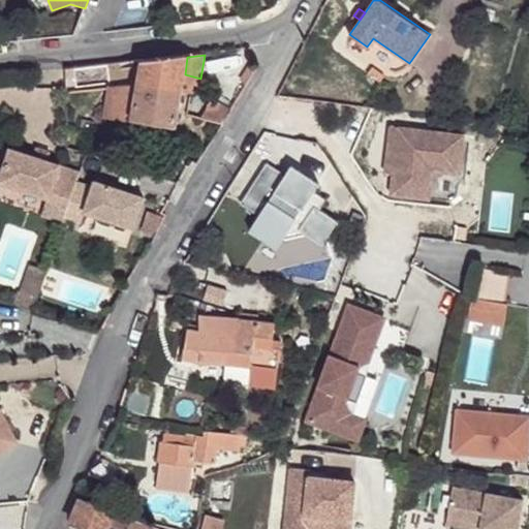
[(187,57),(144,61),(139,88),(111,88),(106,117),(176,128),(182,92),(185,74),(187,57)]
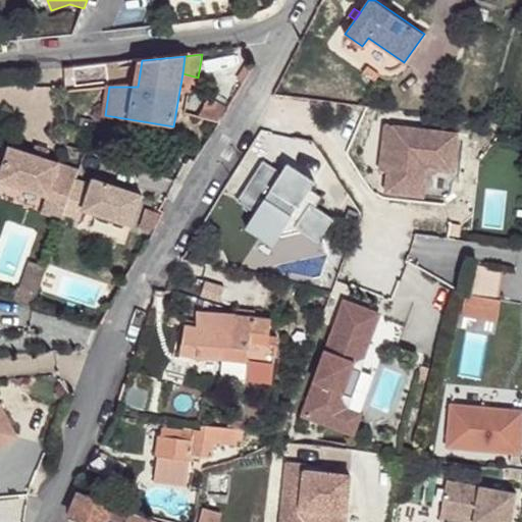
[(379,73),(368,64),(363,71),(375,81),(379,73)]
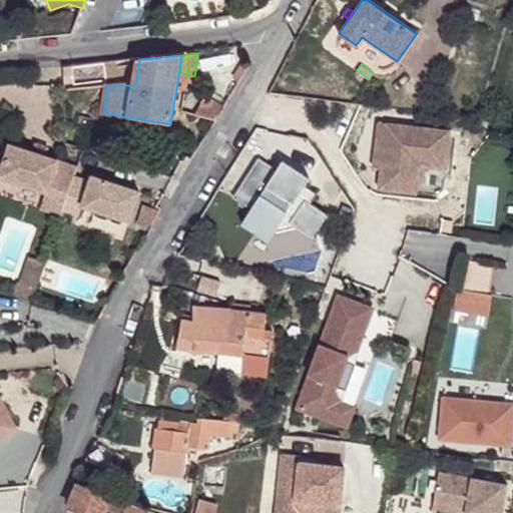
[(204,98),(195,115),(218,120),(224,110),(204,98)]
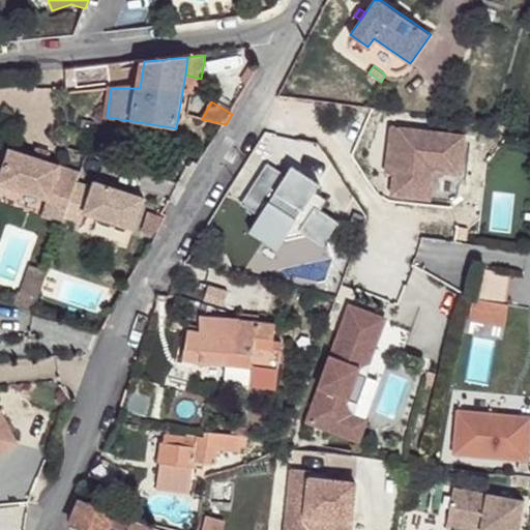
[(430,199),(433,170),(461,173),(465,134),(391,125),(386,165),(394,166),(393,173),(390,195),(430,199)]
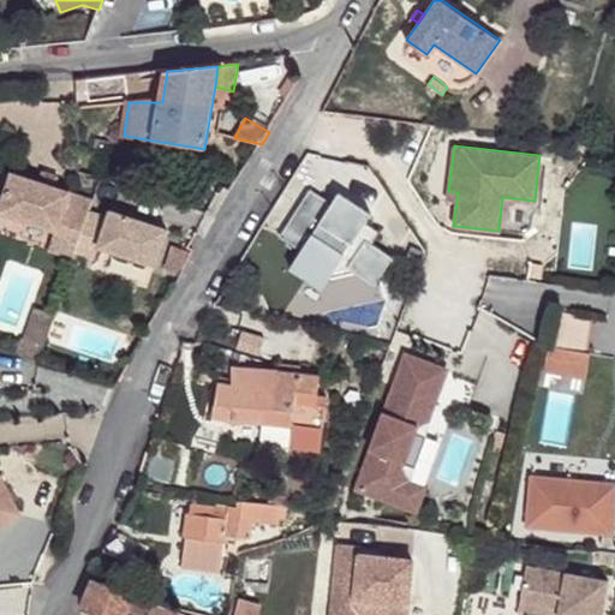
[(42,172),(39,184),(54,189),(57,178),(42,172)]
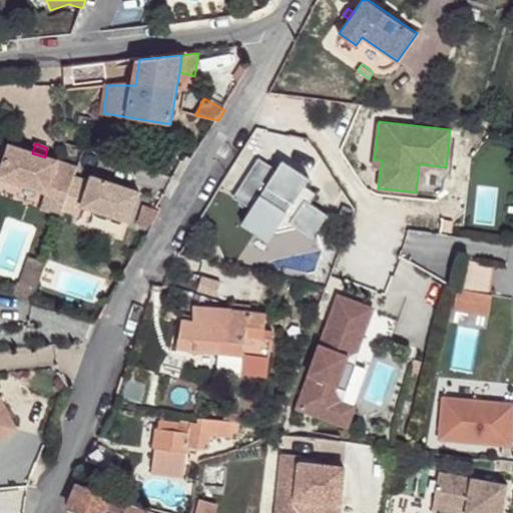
[(32,153),(10,145),(0,174),(0,177),(41,192),(65,200),(73,178),(76,168),(45,157),(32,153)]
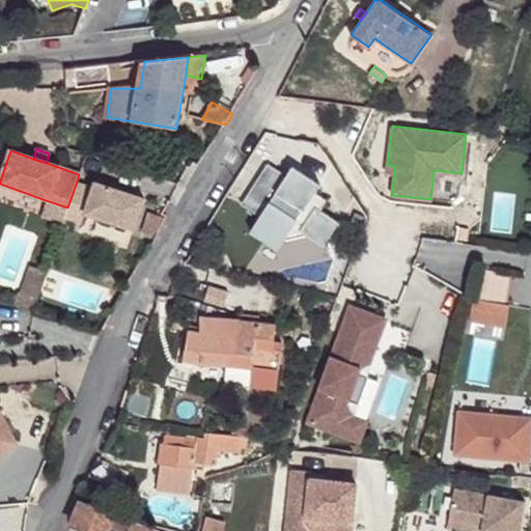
[(340,219),(323,207),(330,197),(316,189),(320,182),(311,175),(307,183),(296,175),(300,168),(292,164),(284,176),(281,174),(283,171),(268,162),(242,203),(257,214),(259,211),(262,213),(252,230),(280,248),(286,238),(308,232),(326,243),(340,219)]
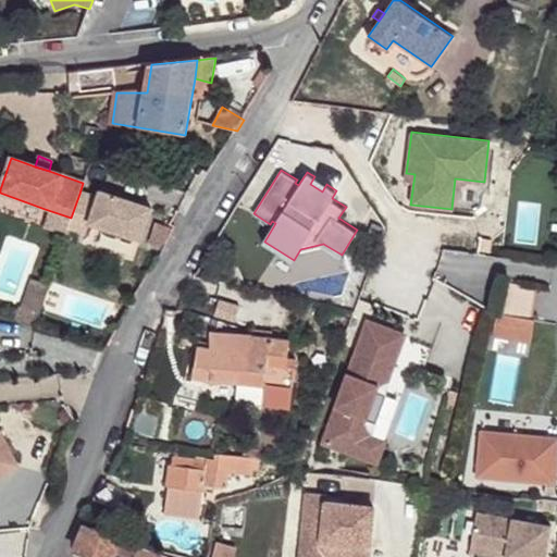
[(326,184),(314,176),(310,184),(322,192),(326,184)]
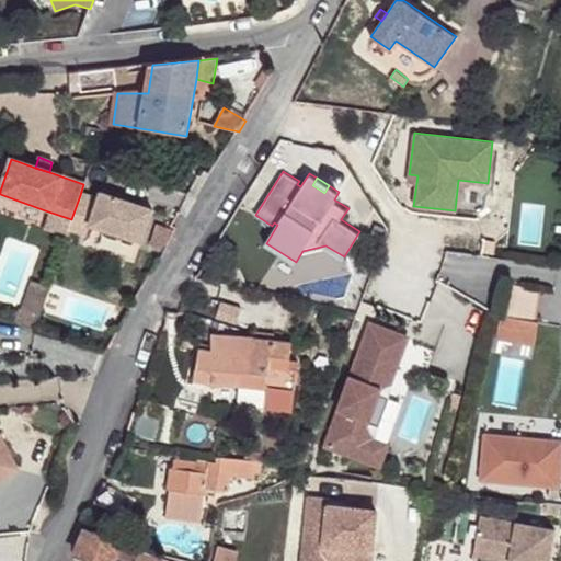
[(484,208),(488,183),(458,180),(455,210),(478,214),(484,208)]
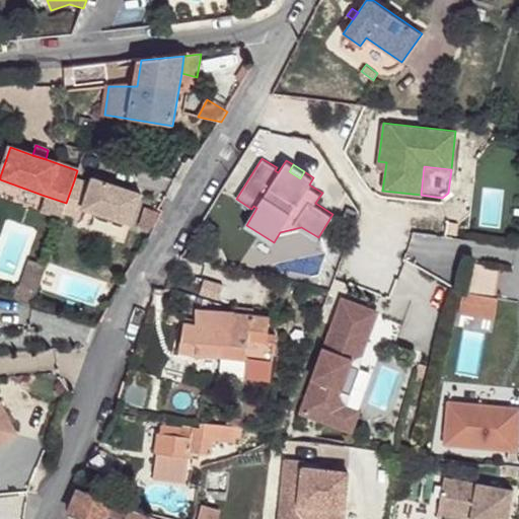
[(90,184),(74,180),(66,203),(63,214),(79,219),(82,209),(131,225),(141,195),(92,177),(90,184)]
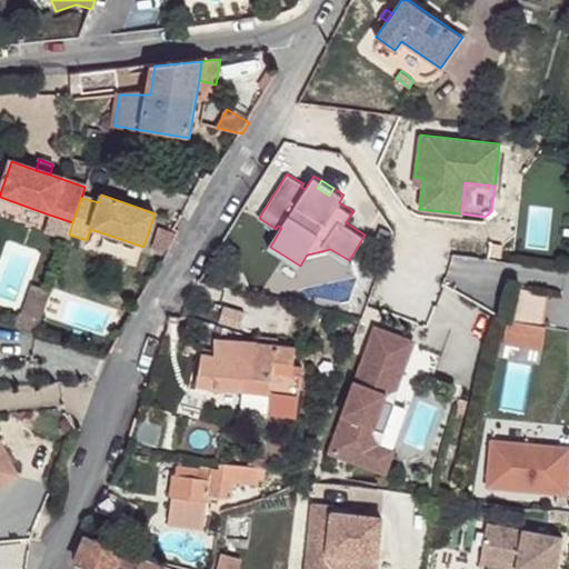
[(72,222),(46,213),(40,231),(67,241),(69,235),(72,222)]
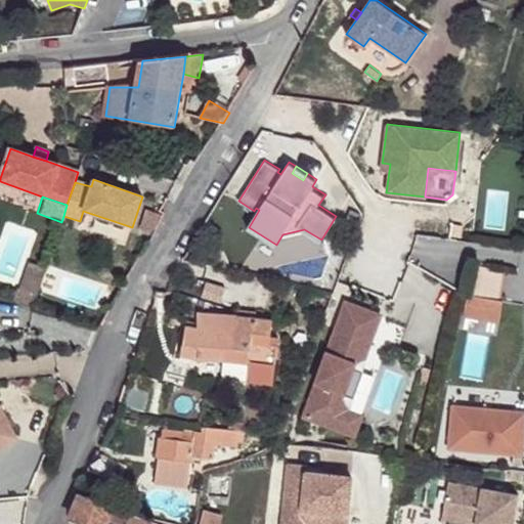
[(162,219),(147,213),(142,227),(155,231),(162,219)]
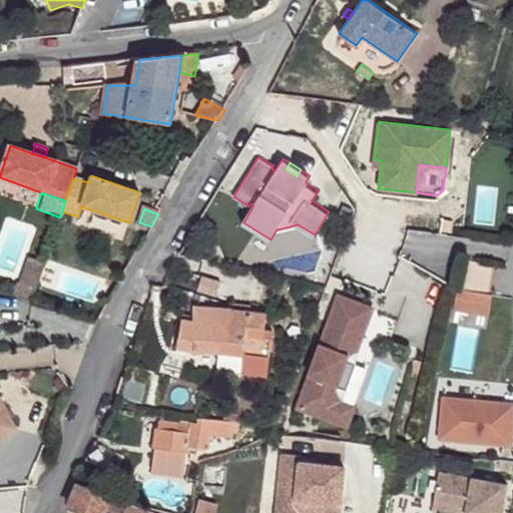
[(45,263),(31,258),(23,284),(36,288),(45,263)]
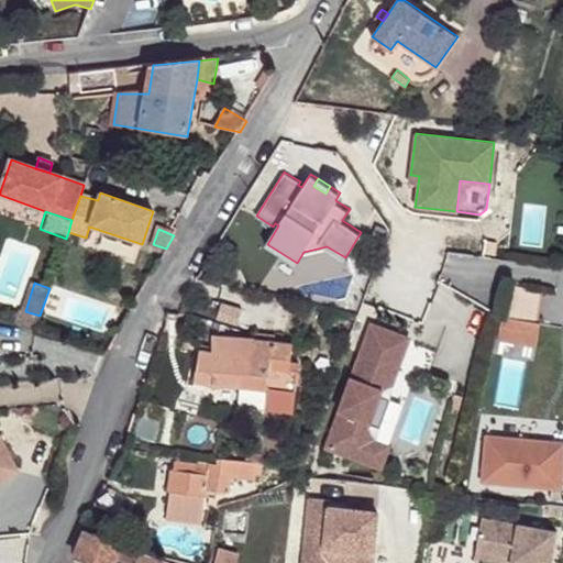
[(25,311),(22,310),(17,323),(34,330),(40,316),(25,311)]
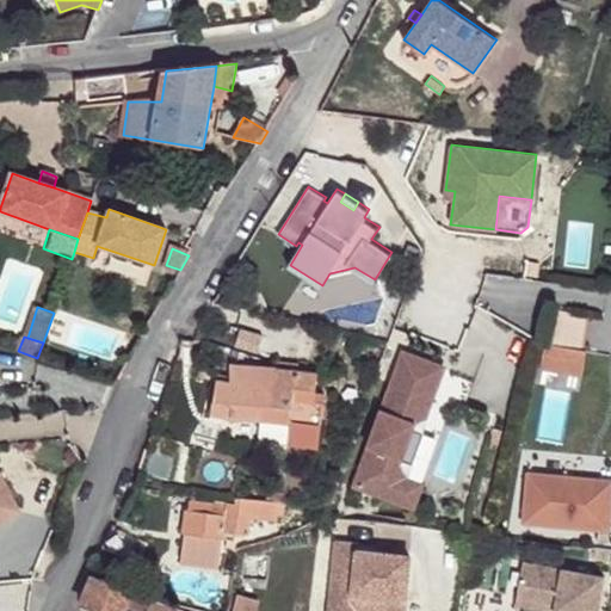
[(542,344),(541,372),(582,375),(584,346),(542,344)]
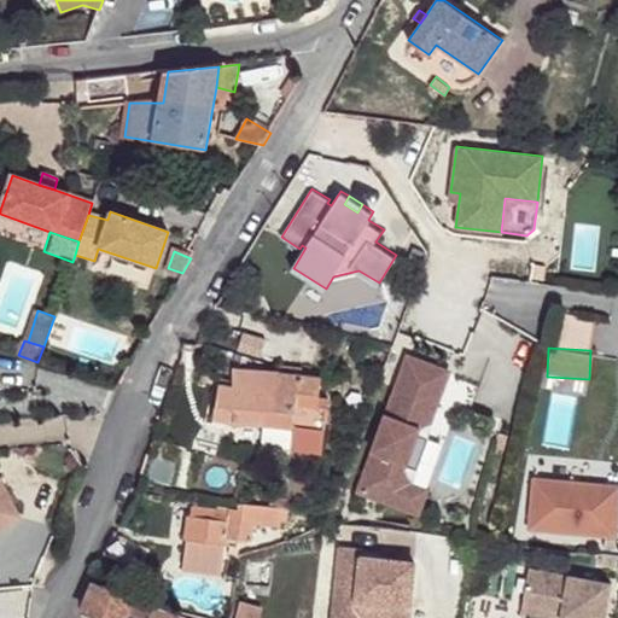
[(430,421),(437,400),(448,372),(407,357),(357,490),(398,506),(407,483),(395,462),(396,459),(407,429),(409,423),(430,421)]
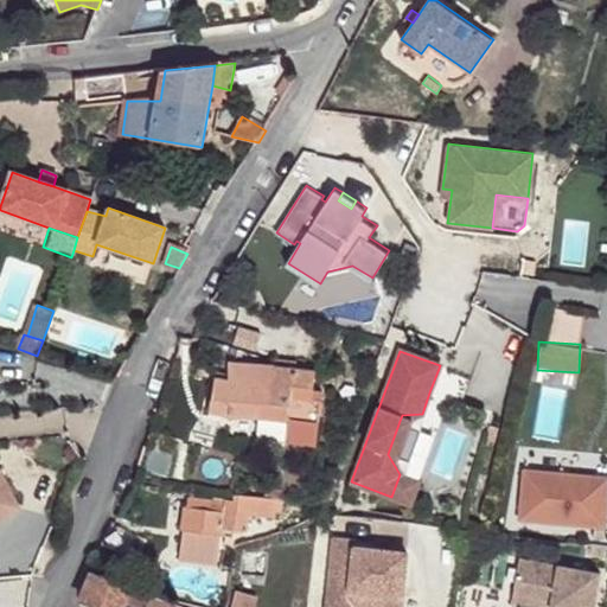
[(274,363),(266,363),(229,360),(225,379),(216,377),(210,407),(227,411),(260,415),(262,391),(270,393),(273,364),(274,363)]
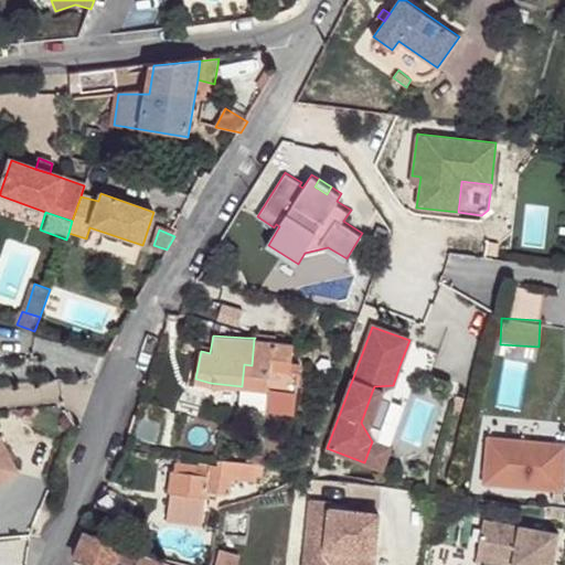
[(294,344),(254,339),(252,365),(244,364),(242,386),(297,394),(300,363),(291,361),(294,344)]
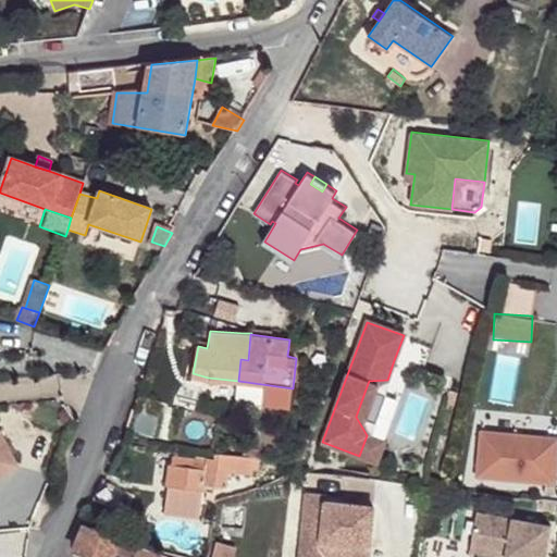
[(293,388),(238,381),(236,401),(289,408),(293,388)]
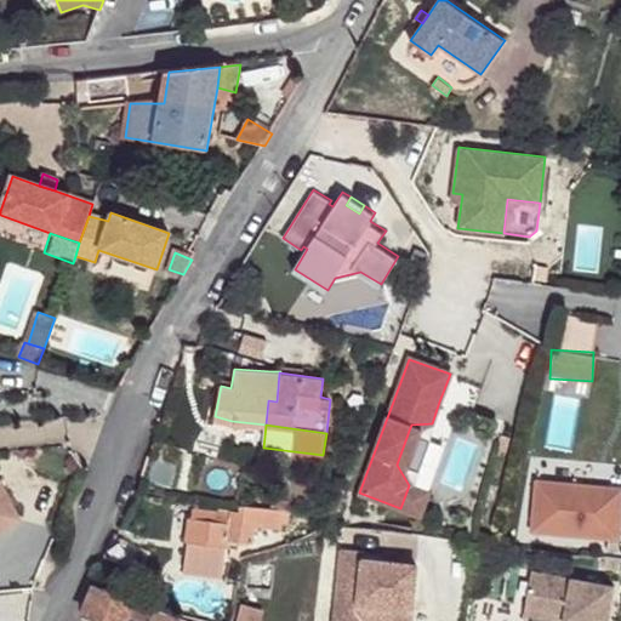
[(410,466),(422,434),(409,431),(398,461),(410,466)]
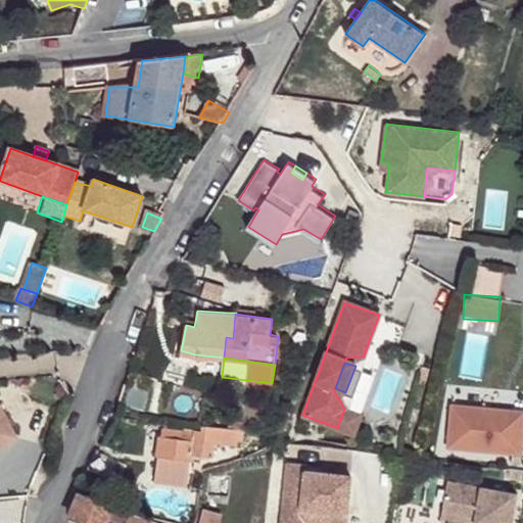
[(0,446),(17,437),(0,403),(0,446)]
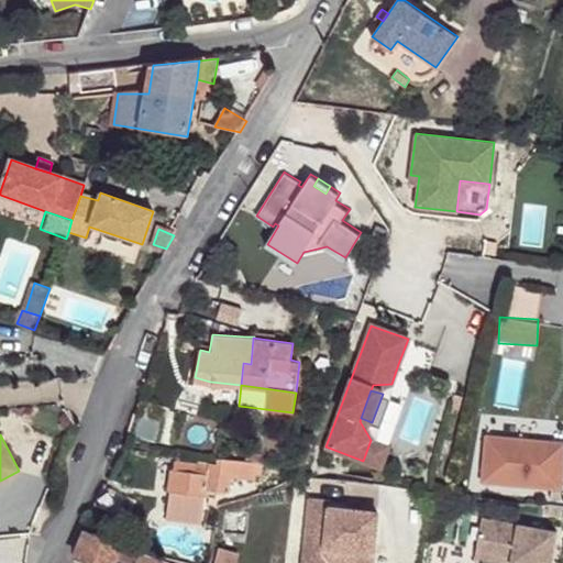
[(561,499),(562,467),(562,441),(485,435),(482,482),(551,488),(551,498),(561,499)]
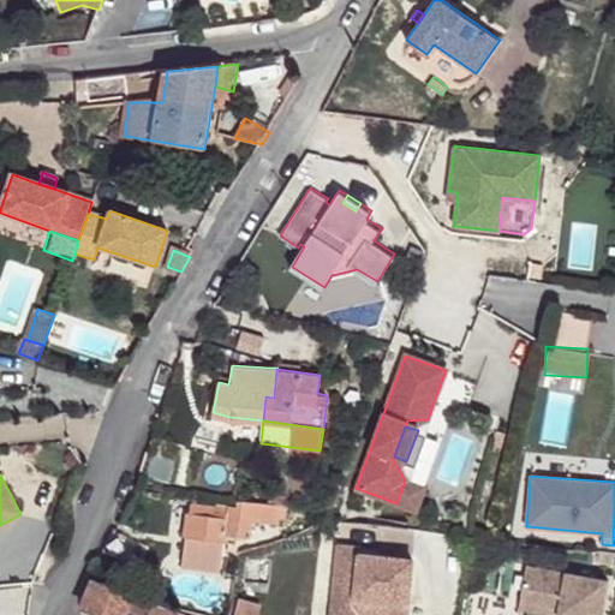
[(413,509),(422,487),(405,481),(396,503),(413,509)]
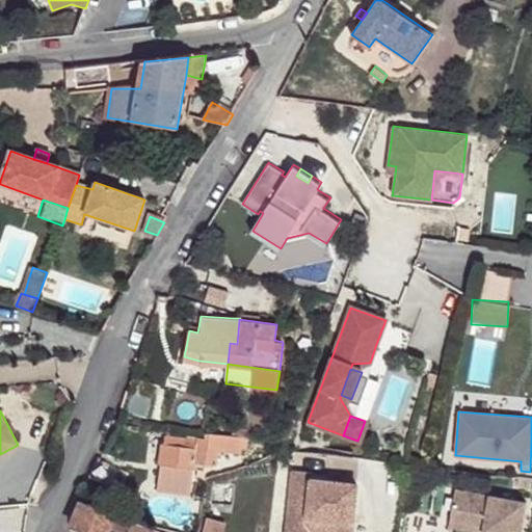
[(247,436),(248,428),(233,426),(233,434),(247,436)]
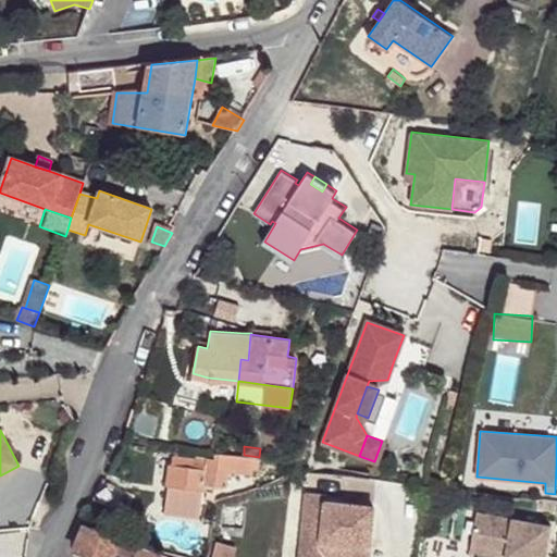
[(171,463),(169,462),(166,486),(168,486),(164,514),(199,518),(203,492),(206,492),(207,483),(226,485),(227,471),(252,474),(254,469),(258,470),(260,458),(214,453),(214,458),(196,456),(196,458),(172,455),(171,463)]
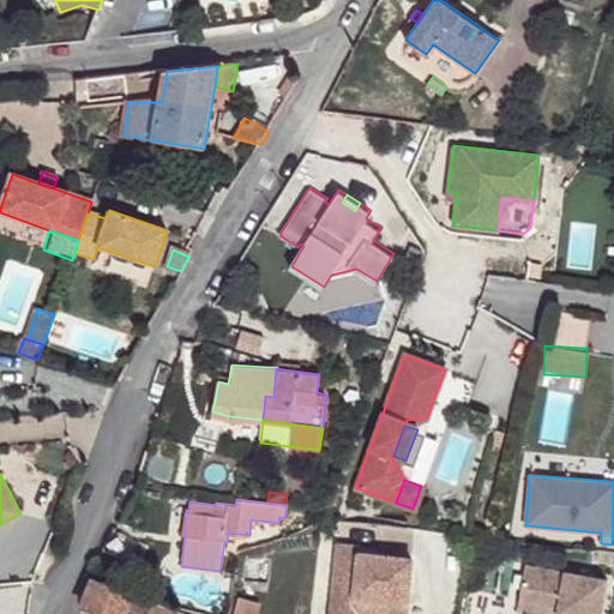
[(148,546),(112,530),(104,549),(139,564),(148,546)]
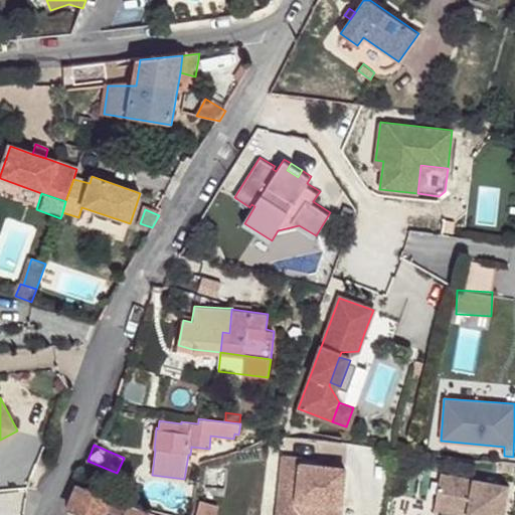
[(339,514),(344,475),(300,471),(301,466),(302,456),(283,454),(277,514),(339,514)]
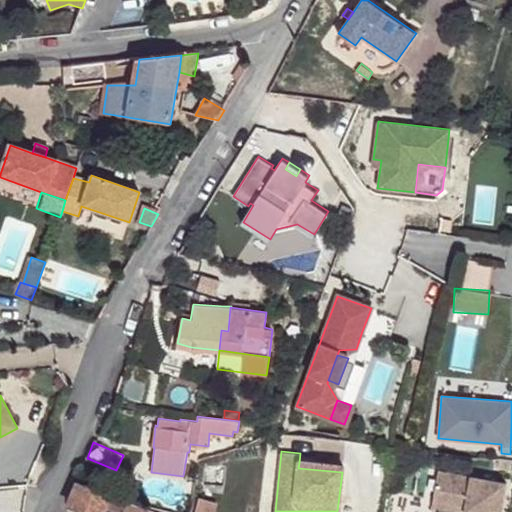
[(342,472),(342,467),(299,463),(298,468),(342,472)]
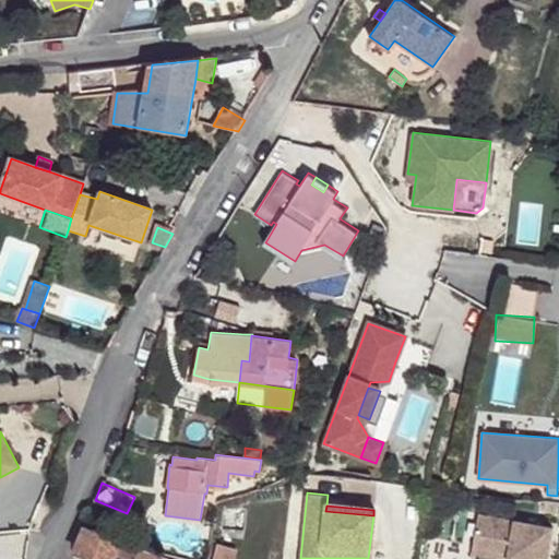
[(546,558),(551,527),(478,515),(472,547),(515,554),(514,558),(546,558)]
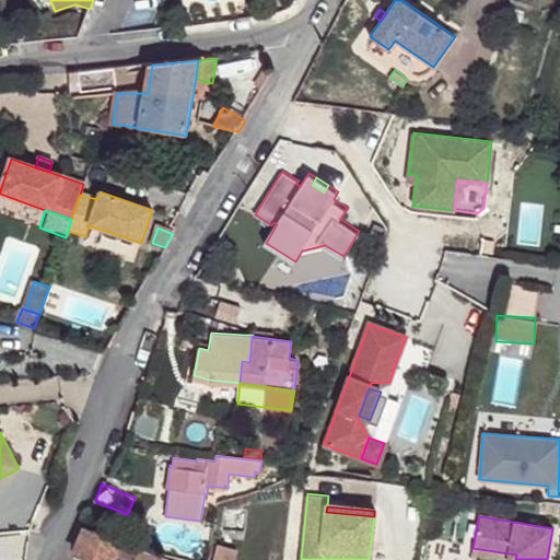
[(140,550),(88,527),(76,555),(90,559),(163,559),(139,552),(140,550)]
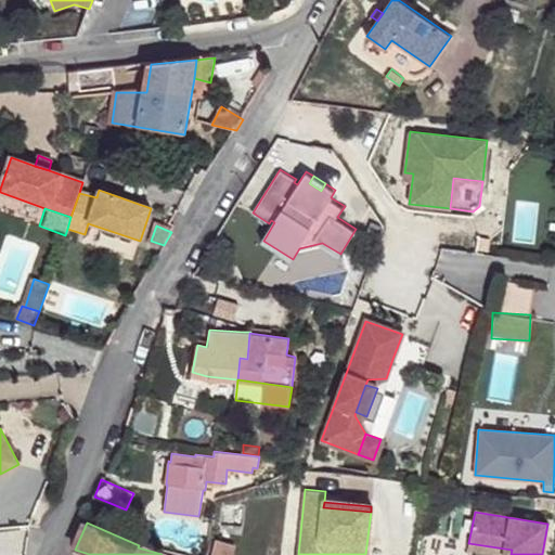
[(229,552),(231,543),(216,539),(211,554),(232,554),(233,553),(229,552)]
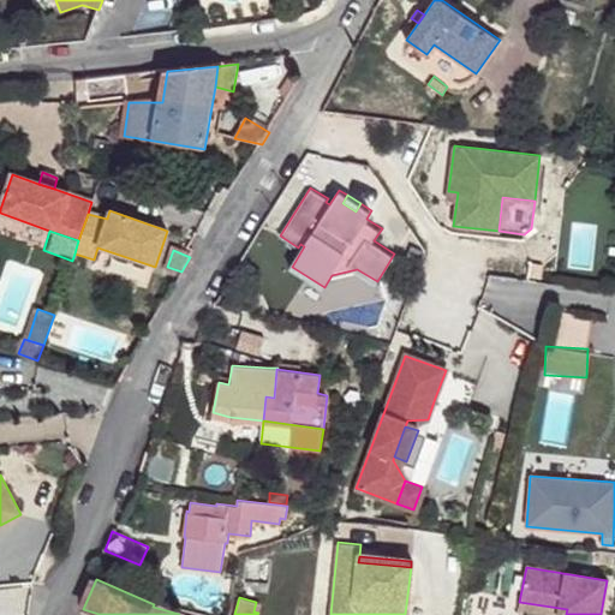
[(566,614),(567,609),(519,602),(518,610),(550,614),(566,614)]
